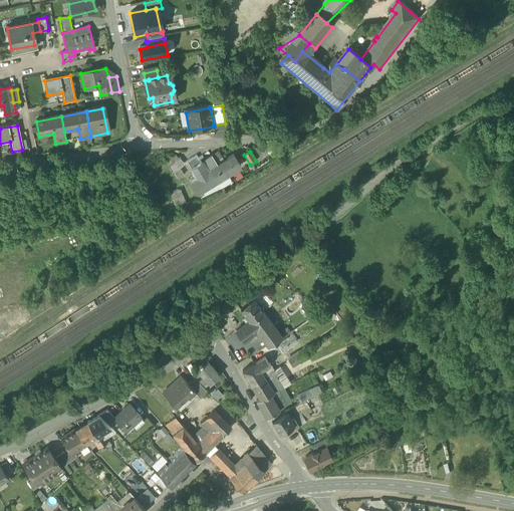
[(217,153),(211,157),(215,164),(216,164),(217,167),(224,162),(217,153)]
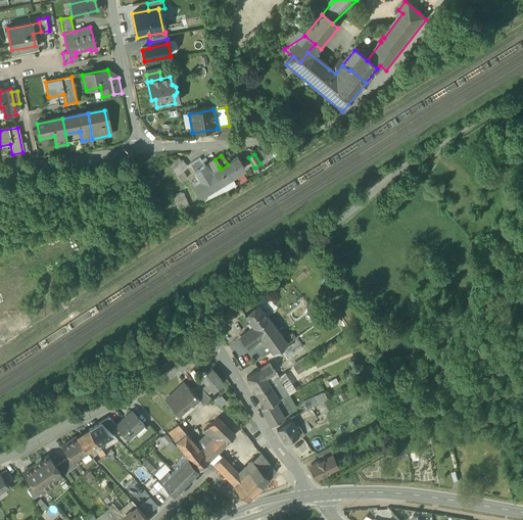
[(218,172),(212,175),(220,185),(224,183),(230,179),(244,170),(238,158),(221,170),(218,172)]
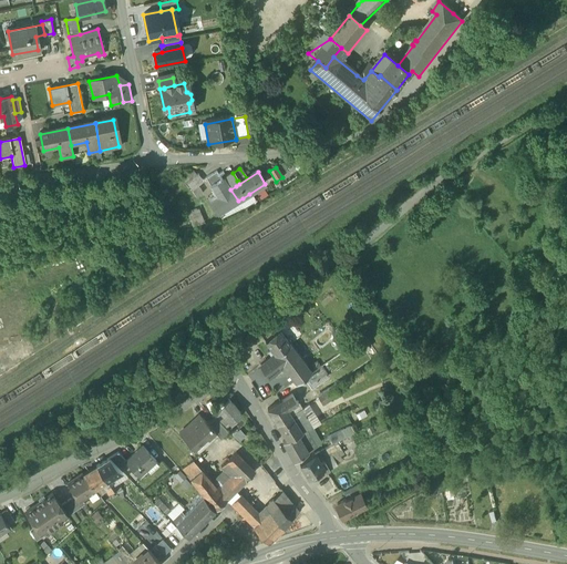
[(226,177),(223,180),(226,186),(228,185),(230,190),(236,186),(234,184),(237,181),(233,173),(226,177)]
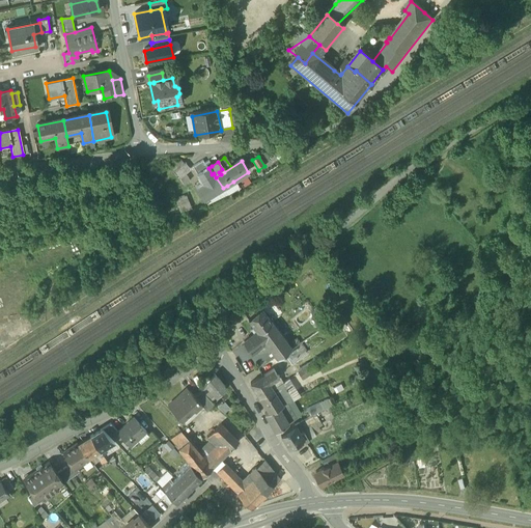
[(203,163),(193,168),(197,175),(208,168),(212,166),(208,163),(204,165),(203,163)]
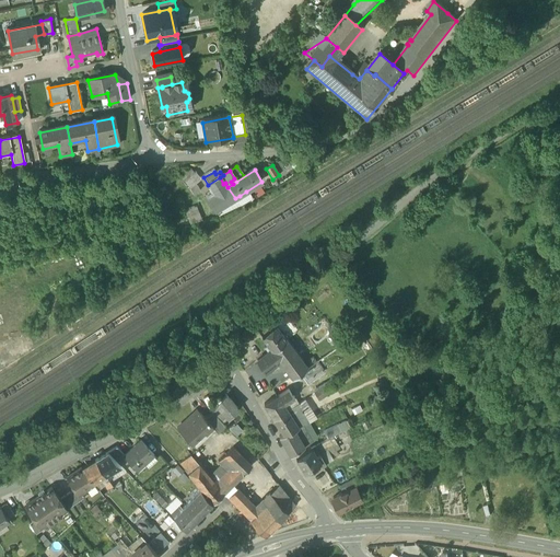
[(196,174),(184,183),(189,189),(194,196),(199,193),(195,186),(201,181),(196,174)]
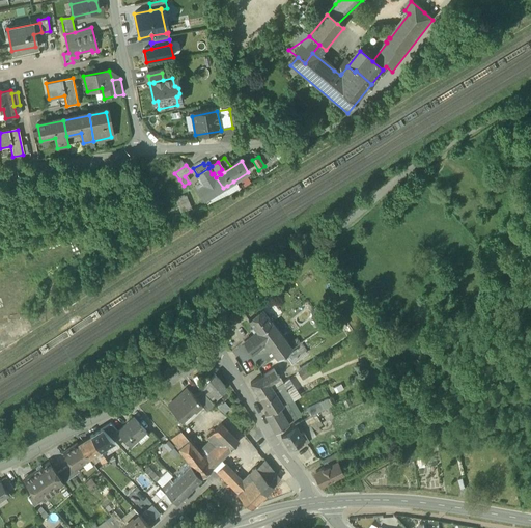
[(208,168),(197,175),(203,185),(216,177),(214,173),(212,174),(208,168)]
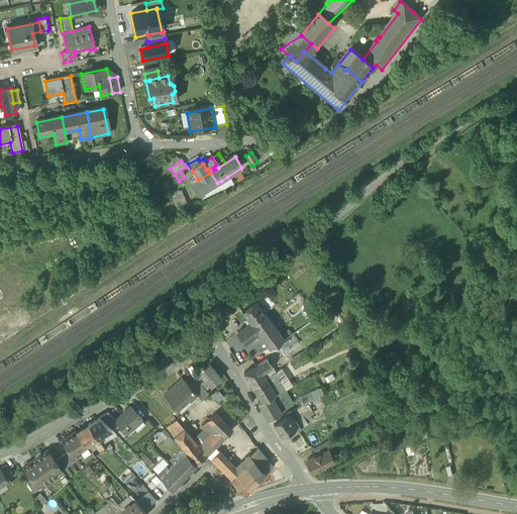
[(198,180),(192,184),(199,195),(217,183),(210,173),(198,180)]
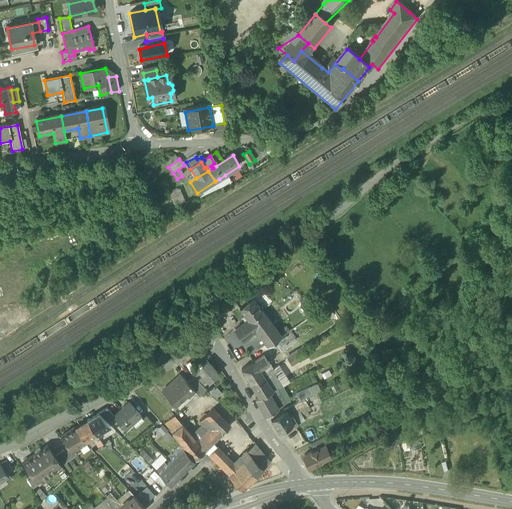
[(225,175),(219,179),(222,183),(228,179),(225,175)]
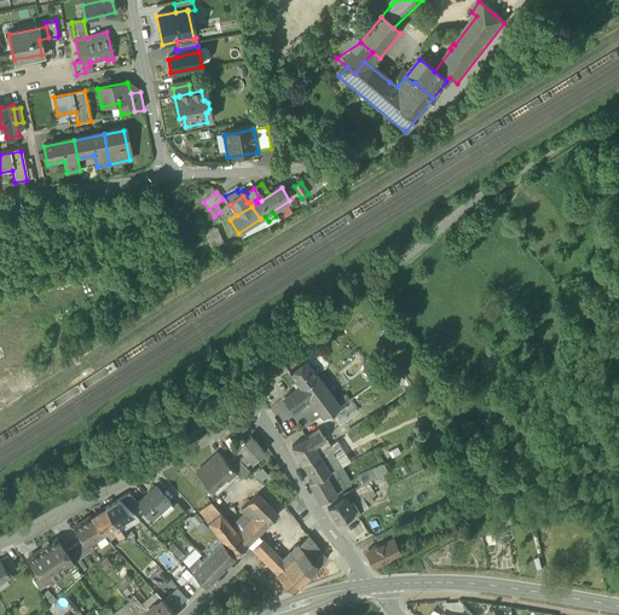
[(214,231),(208,235),(214,247),(220,244),(214,231)]
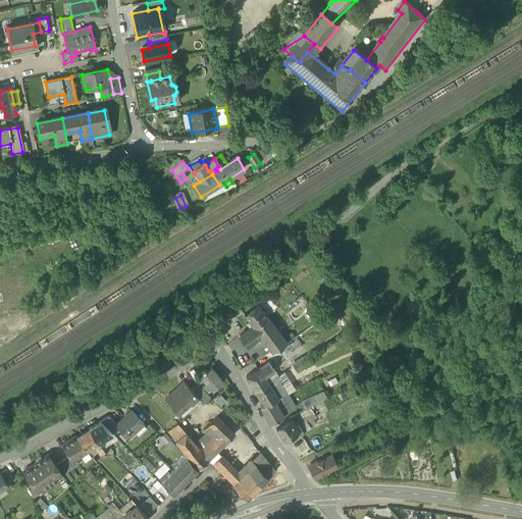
[(258,307),(245,317),(253,328),(254,330),(267,320),(258,307)]
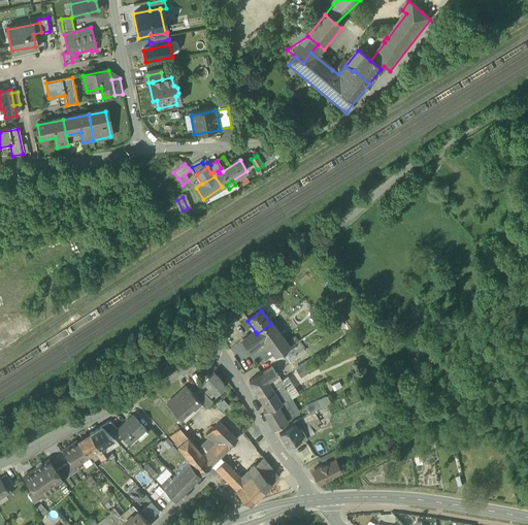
[(291,349),(270,324),(257,334),(264,342),(275,358),(284,353),(291,349)]
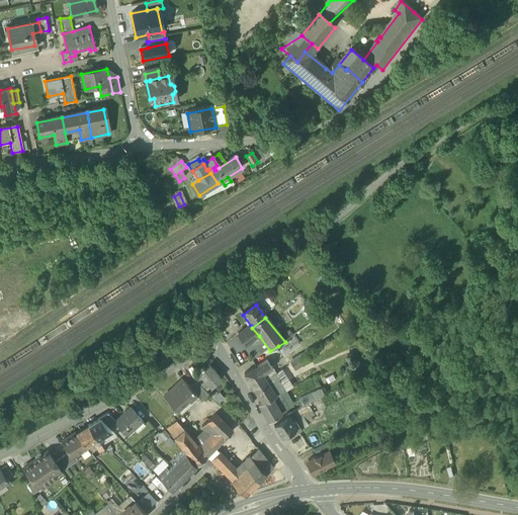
[(251,326),(239,336),(247,346),(259,336),(252,328),(251,326)]
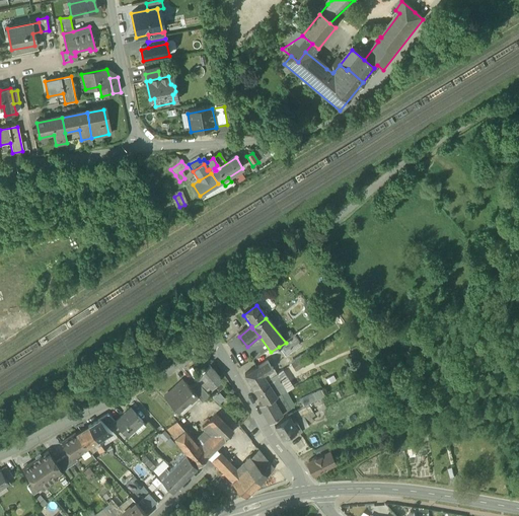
[(295,337),(279,347),(282,352),(286,358),(302,348),(295,337)]
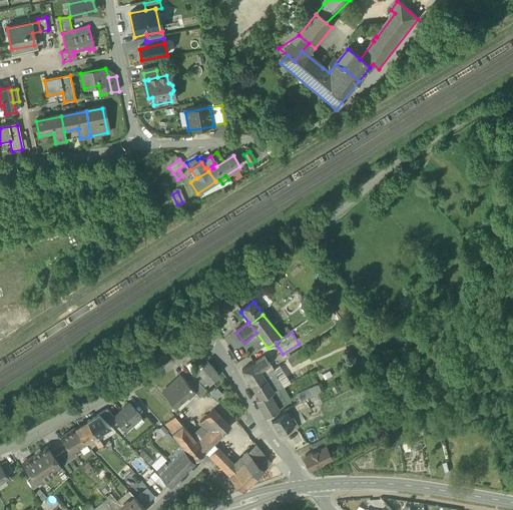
[(290,363),(294,368),(309,359),(305,353),(290,363)]
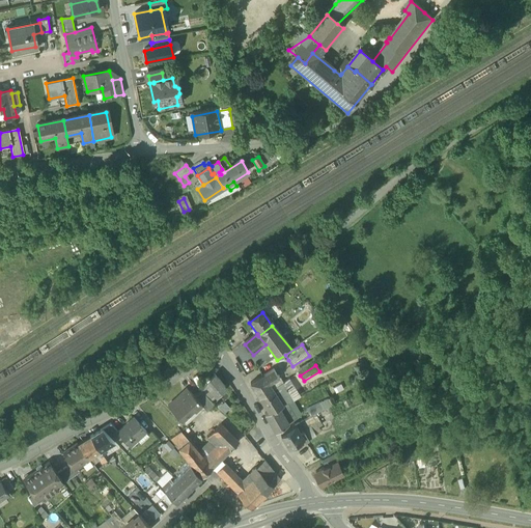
[(274,371),(251,386),(259,400),(273,392),(270,386),(279,381),(274,371)]
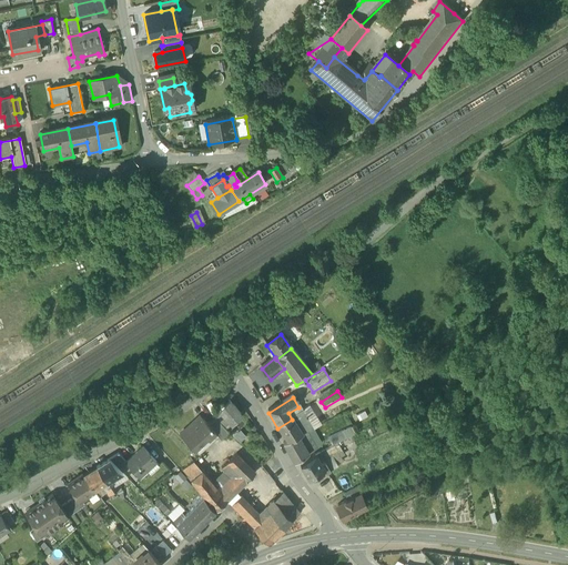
[(229,403),(219,412),(221,414),(229,424),(230,424),(240,414),(229,403)]
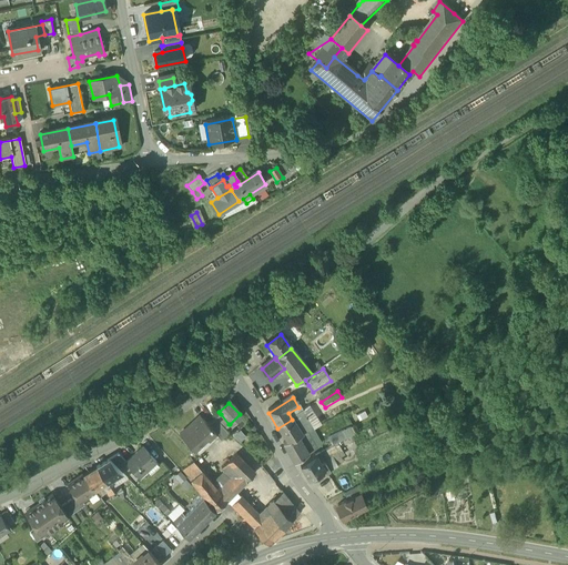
[(229,424),(221,414),(215,420),(224,429),(229,424)]
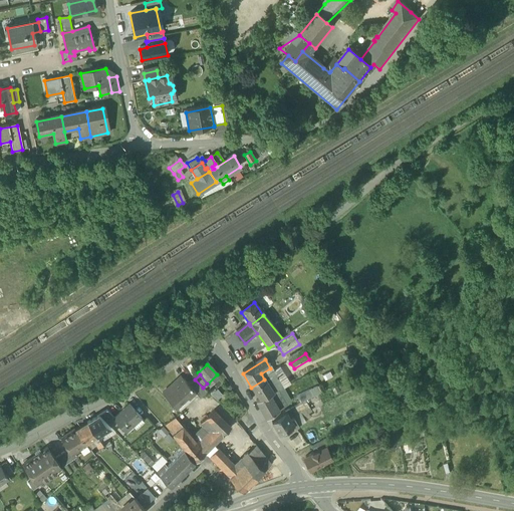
[(181,377),(163,394),(177,410),(195,393),(189,386),(181,377)]
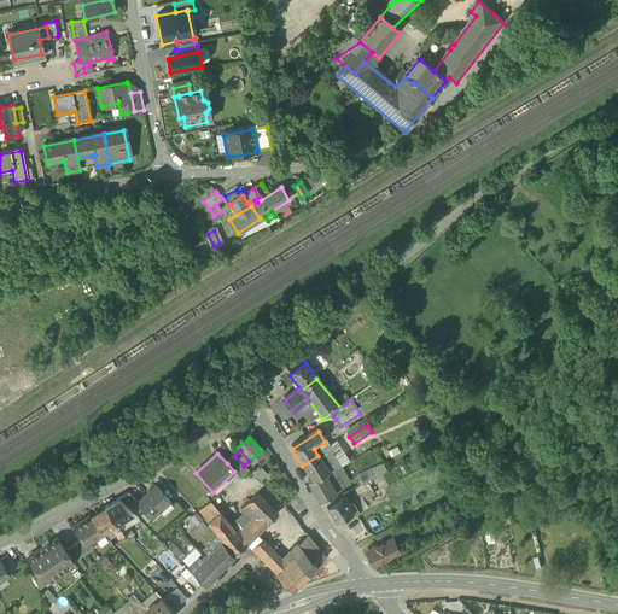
[(234,456),(227,463),(234,472),(240,479),(249,471),(244,466),(234,456)]
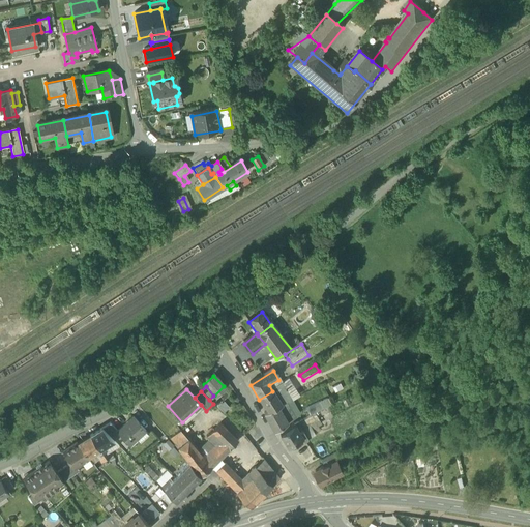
[(272,391),(259,400),(268,414),(278,410),(283,408),(274,394),(272,391)]
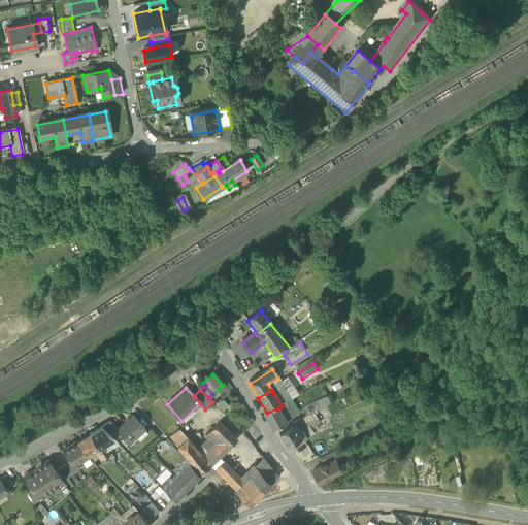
[(326,400),(304,411),(308,418),(329,407),(326,400)]
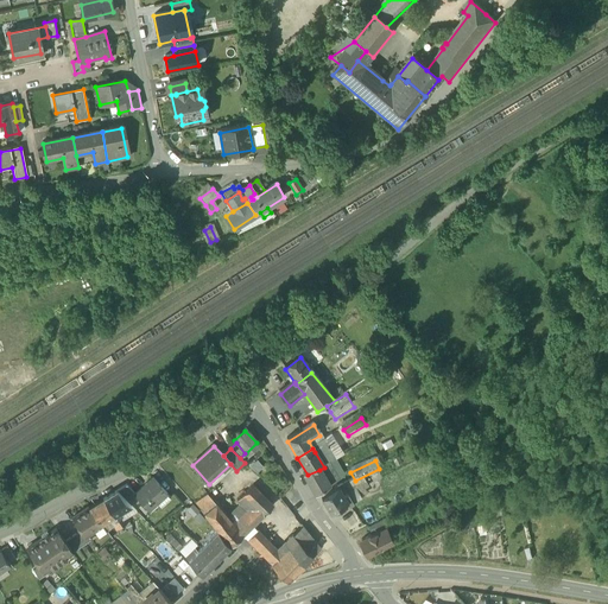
[(258,462),(251,465),(255,474),(263,470),(258,462)]
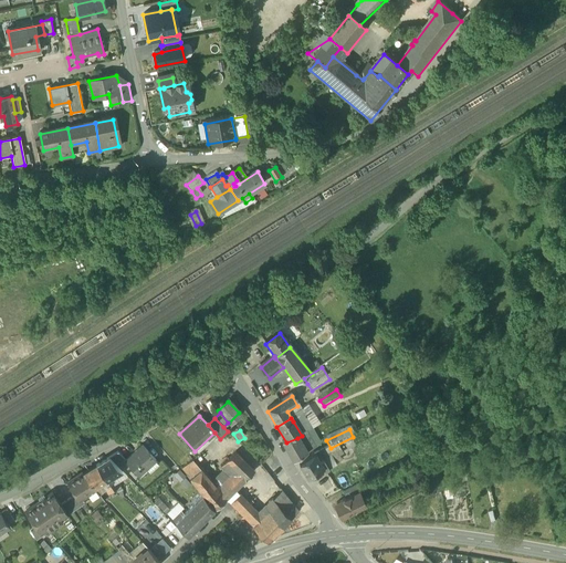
[(286,442),(282,445),(293,464),(305,457),(300,448),(302,447),(297,438),(286,442)]
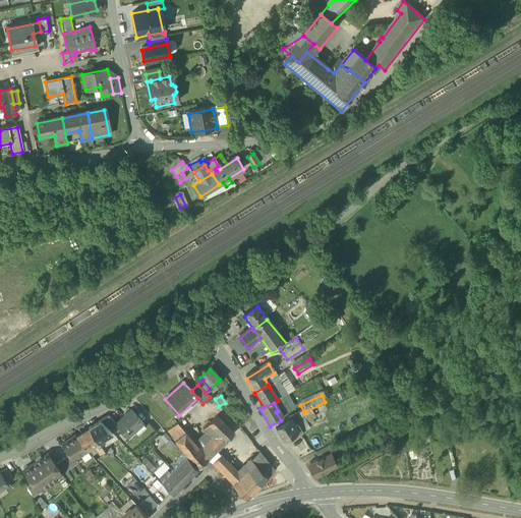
[(285,407),(278,411),(276,412),(281,420),(290,414),(285,407)]
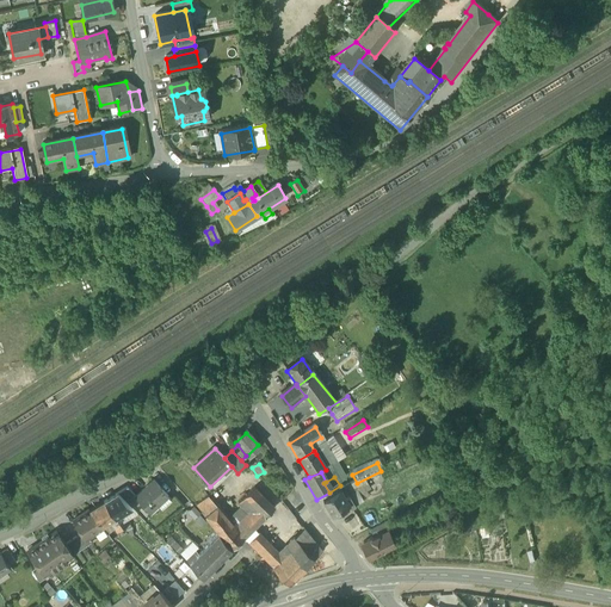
[(153,482),(136,497),(140,502),(149,513),(167,497),(153,482)]
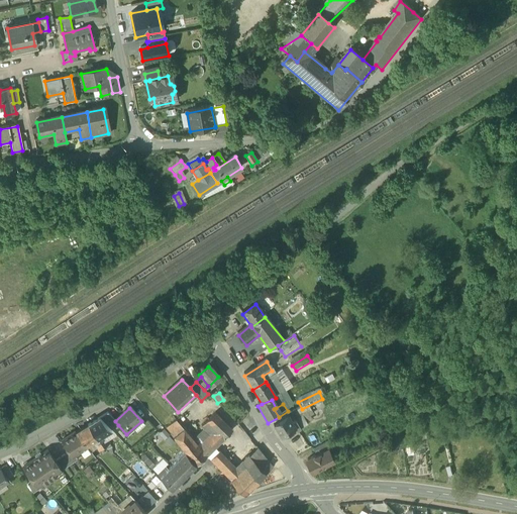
[(289,414),(293,422),(298,419),(293,411),(289,414)]
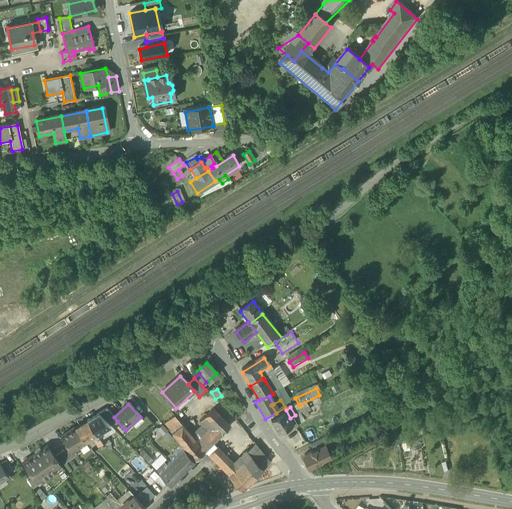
[(114,417),(106,409),(98,414),(110,426),(117,421),(114,417)]
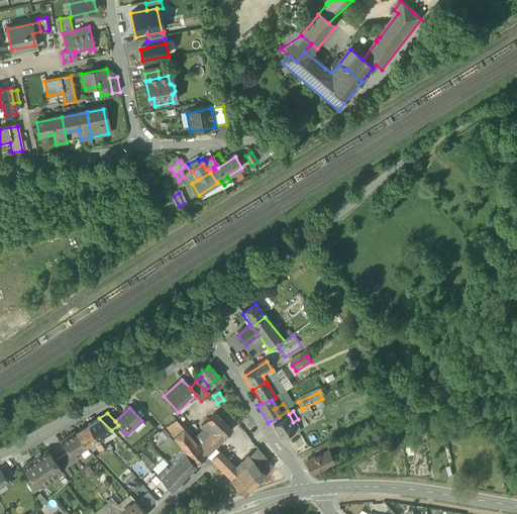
[(215,415),(208,422),(211,426),(218,433),(224,440),(232,432),(215,415)]
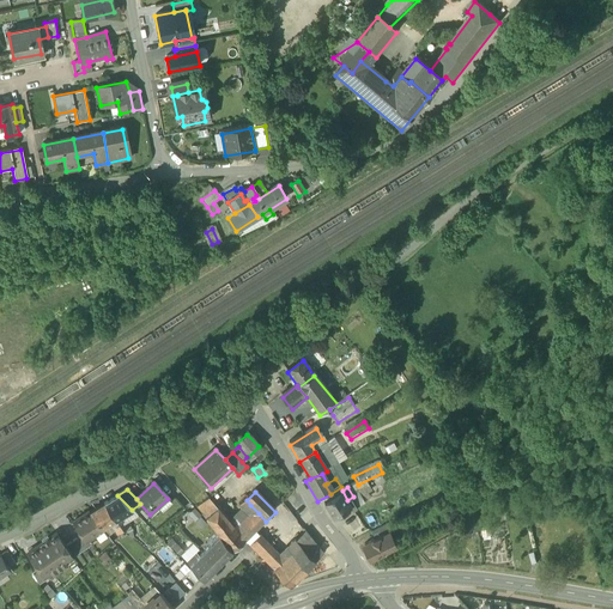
[(117,495),(104,504),(115,521),(119,518),(132,510),(117,495)]
